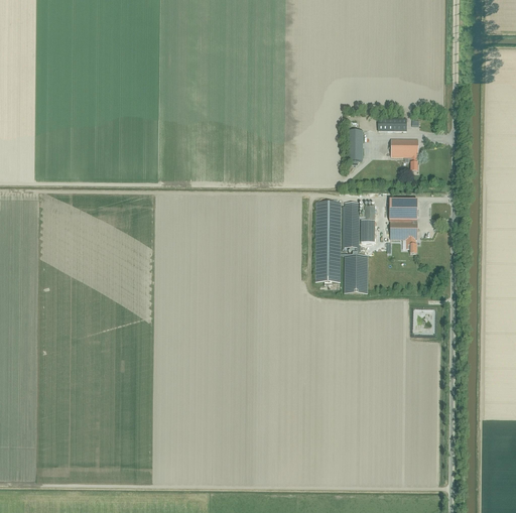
[(406,130),(406,117),(378,117),(378,130),(406,130)]
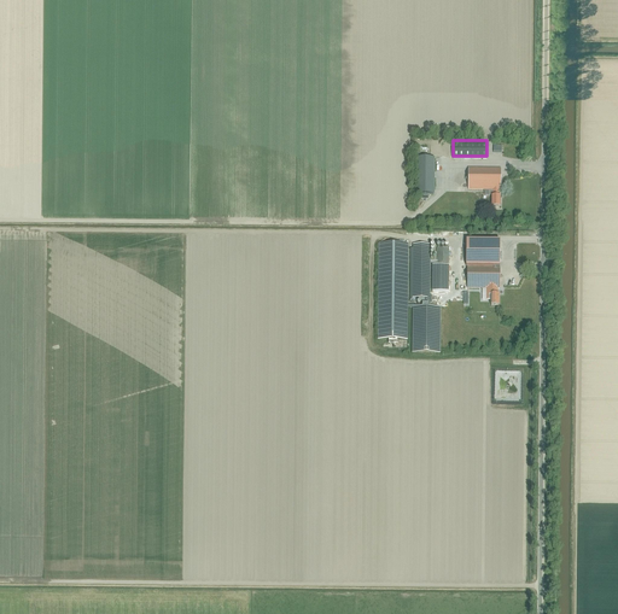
[(415,155),(415,193),(433,193),(433,155),(426,155),(426,152),(423,152),(423,155),(415,155)]
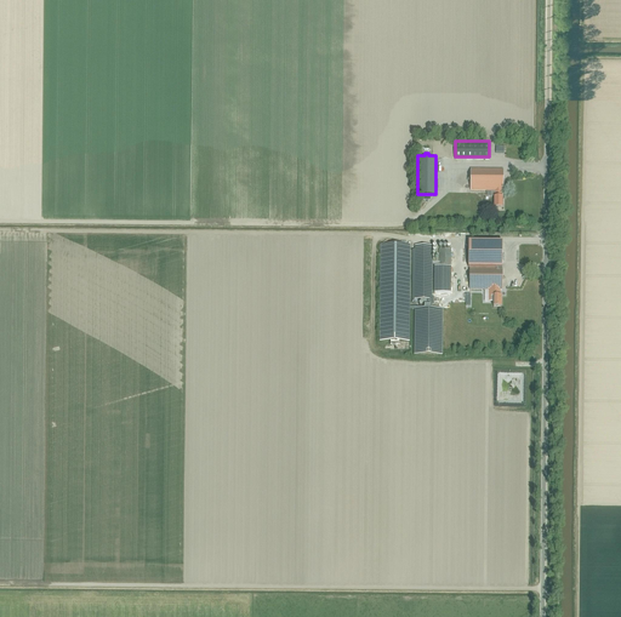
[(502,188),(502,166),(471,166),(469,188),(495,188),(495,194),(494,194),(494,205),(502,205),(502,194),(501,194),(501,188),(502,188)]
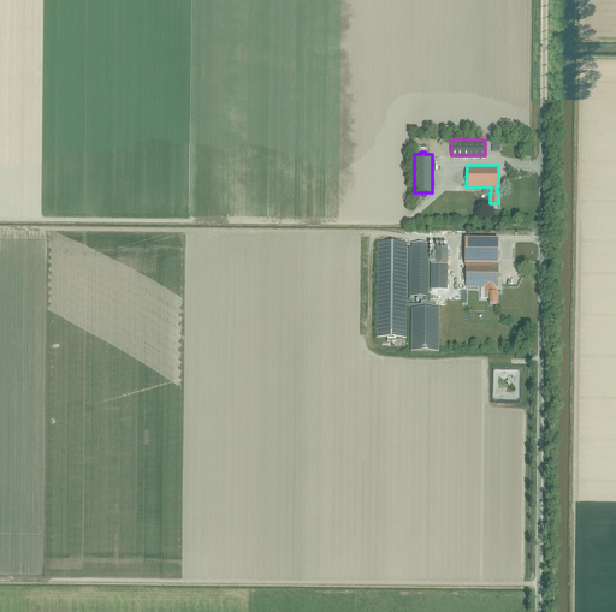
[(465,237),(465,262),(466,262),(466,263),(498,263),(498,237),(465,237)]
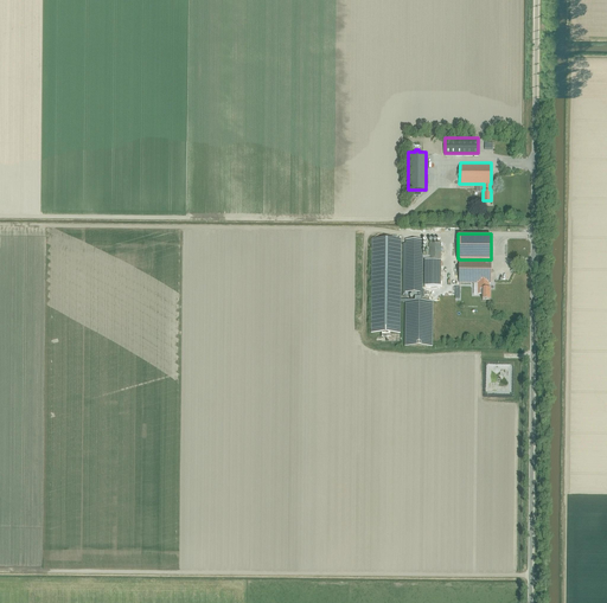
[(382,331),(385,331),(401,331),(401,236),(371,236),(371,331),(382,331)]
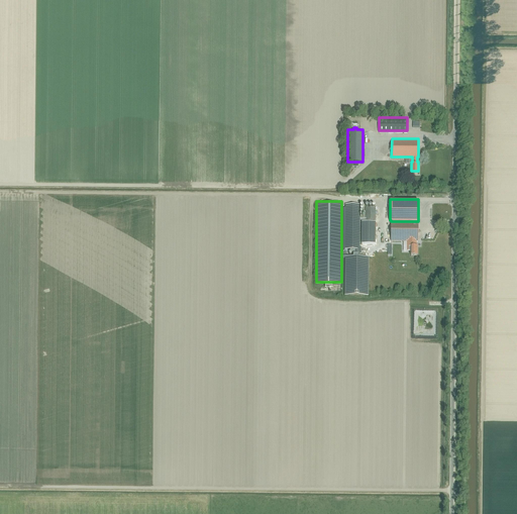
[(353,250),(353,255),(344,255),(344,293),(368,293),(368,255),(358,255),(359,217),(375,218),(375,205),(365,205),(365,216),(359,216),(359,202),(345,202),(345,205),(343,205),(343,247),(343,249),(355,249),(355,250),(353,250)]
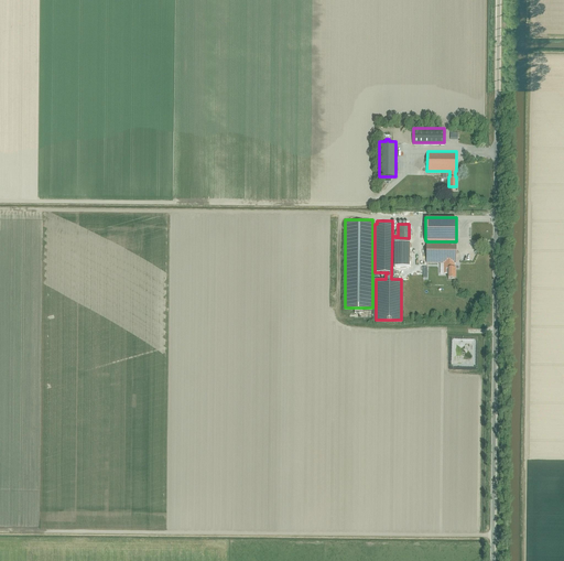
[(394,240),(394,263),(409,265),(409,240),(394,240)]
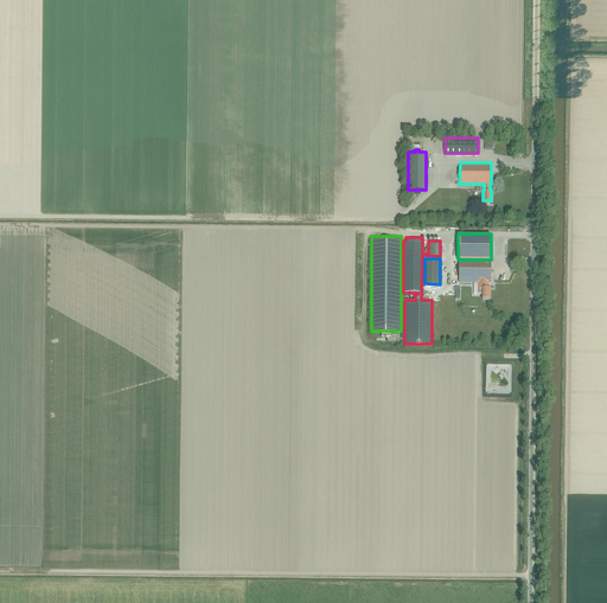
[(477,292),(481,292),(481,297),(490,297),(490,287),(489,287),(489,281),(490,281),(491,260),(459,260),(459,280),(477,281),(477,292)]
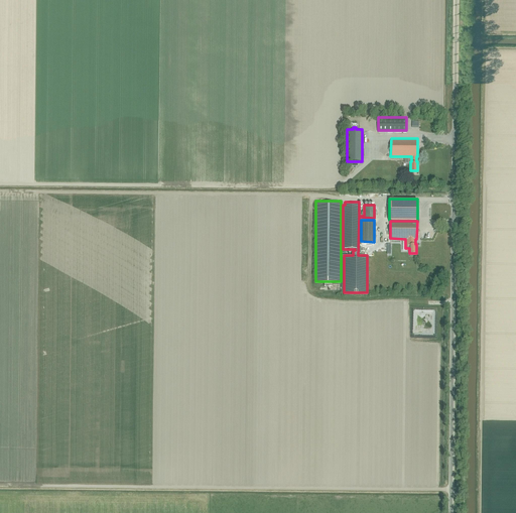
All buildings are outlined.
